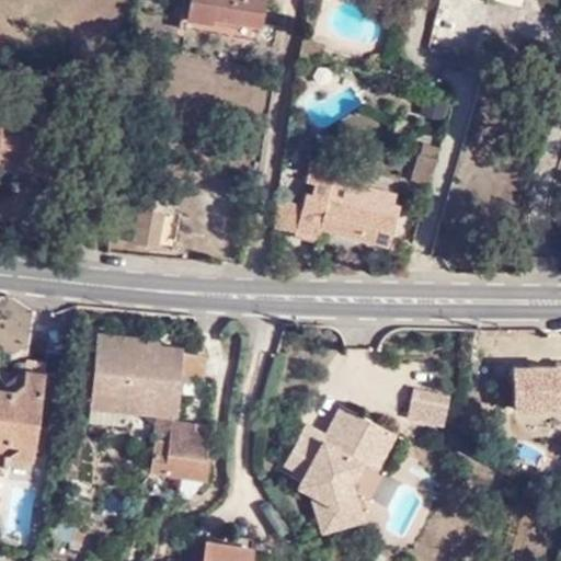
[(212,6),(258,16),(261,0),(190,0),(189,8),(209,13),(212,6)]
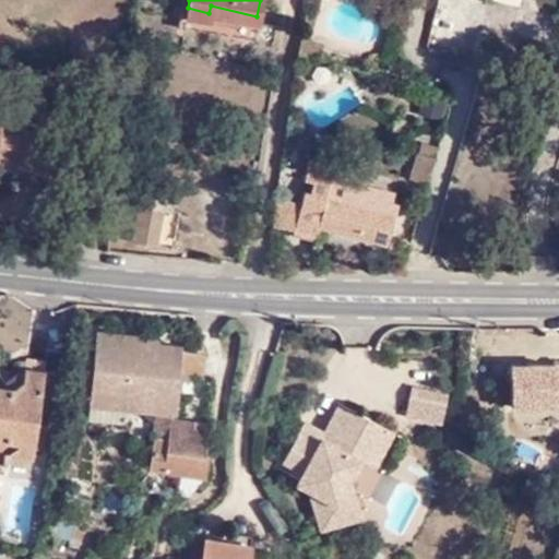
[(323,39),(304,37),(300,54),(321,56),(323,39)]
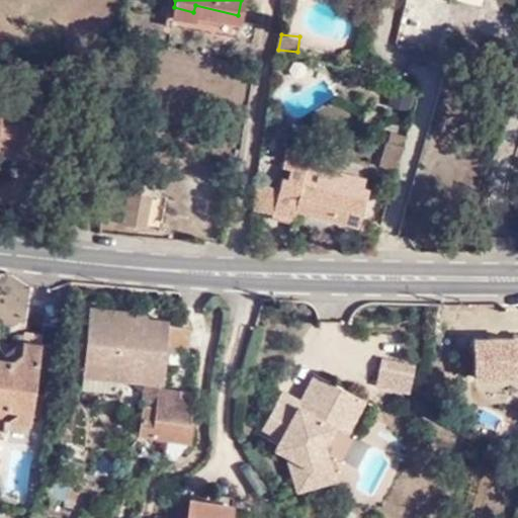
[(389,84),(385,92),(405,96),(407,89),(389,84)]
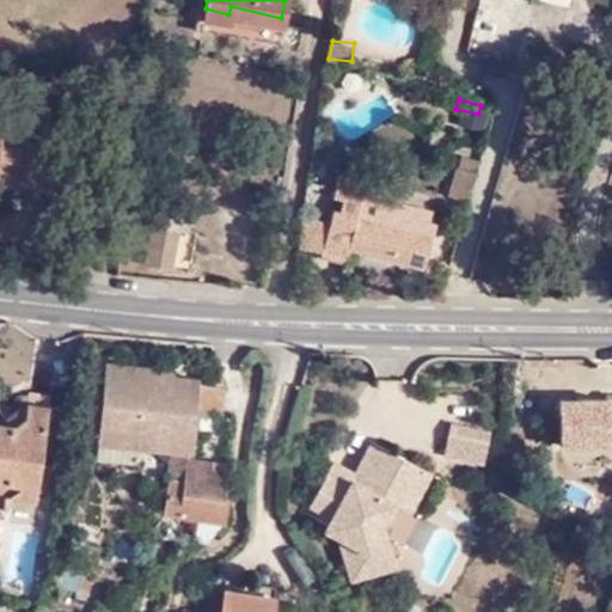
[(478,114),(456,109),(453,117),(476,123),(478,114)]
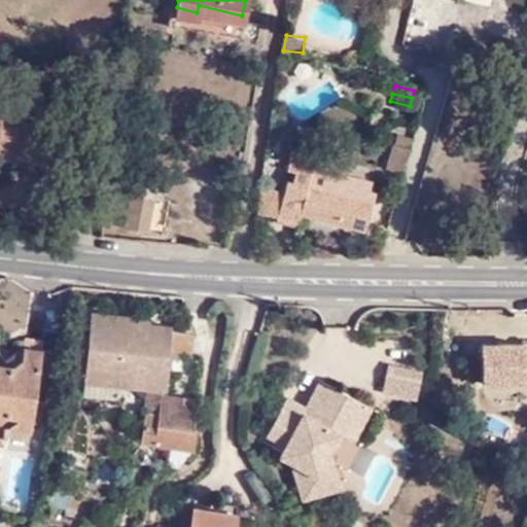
[(0,153),(39,159),(43,124),(44,120),(3,116),(3,108),(0,107),(0,153)]
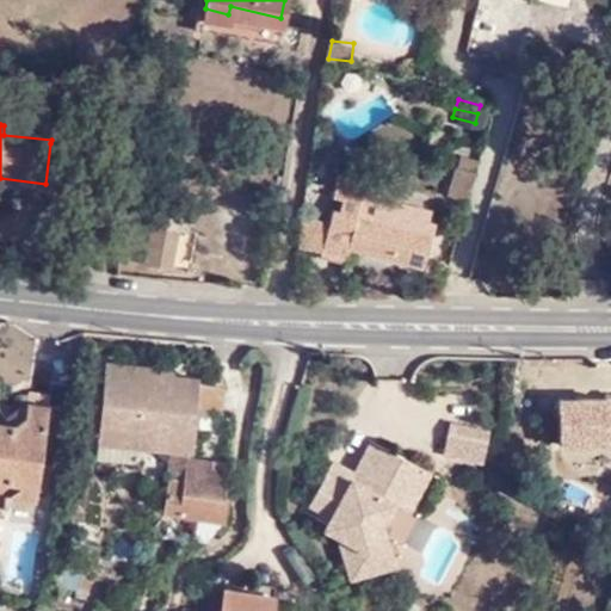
[(446,196),(462,203),(473,174),(457,168),(446,196)]
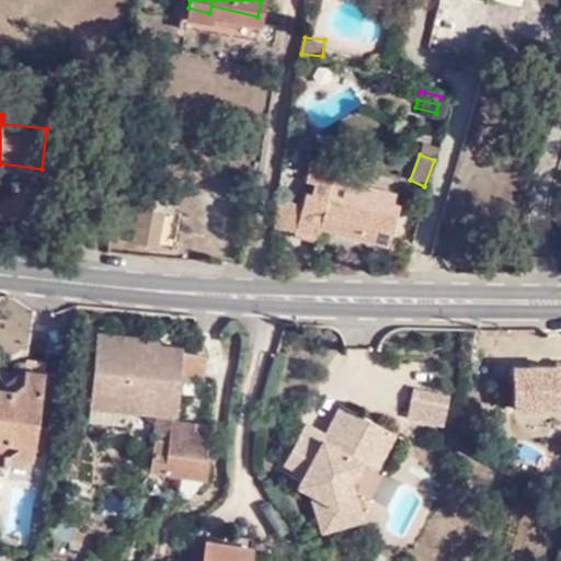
[(302,201),(298,213),(296,238),(316,242),(318,233),(387,247),(391,226),(388,226),(392,199),(364,193),(331,186),(333,172),(308,165),(305,187),(310,189),(309,201),(302,201)]
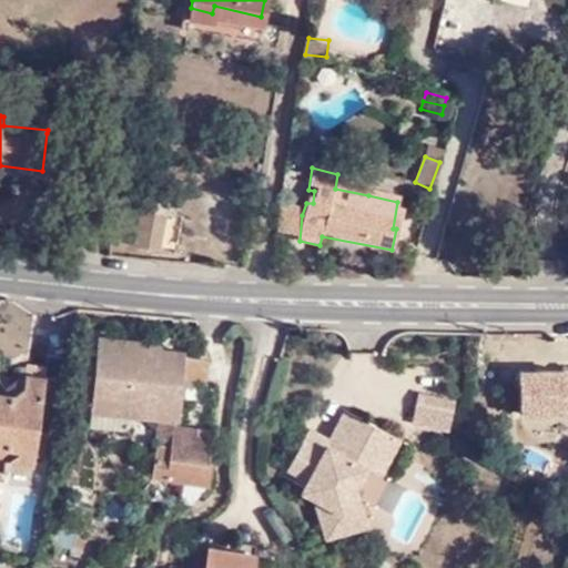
[(337,174),(335,189),(368,195),(372,182),(368,176),(355,173),(351,174),(340,173),(337,174)]
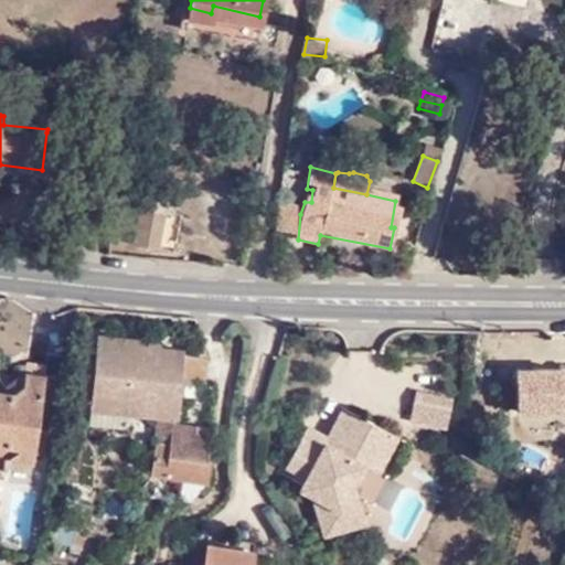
[(170,195),(128,192),(128,208),(131,209),(129,231),(138,231),(138,244),(160,244),(162,209),(169,209),(170,195)]
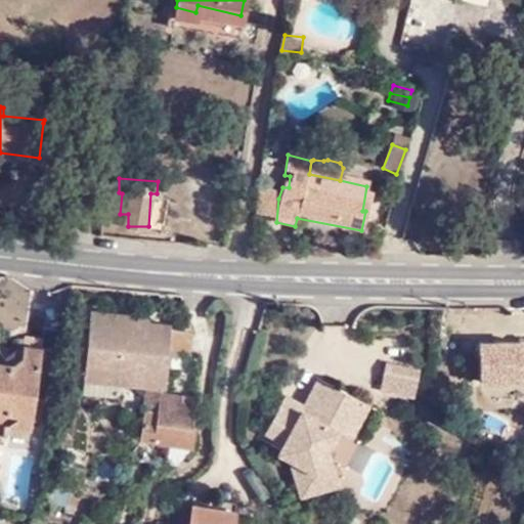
[(254,219),(276,222),(278,199),(258,195),(254,219)]
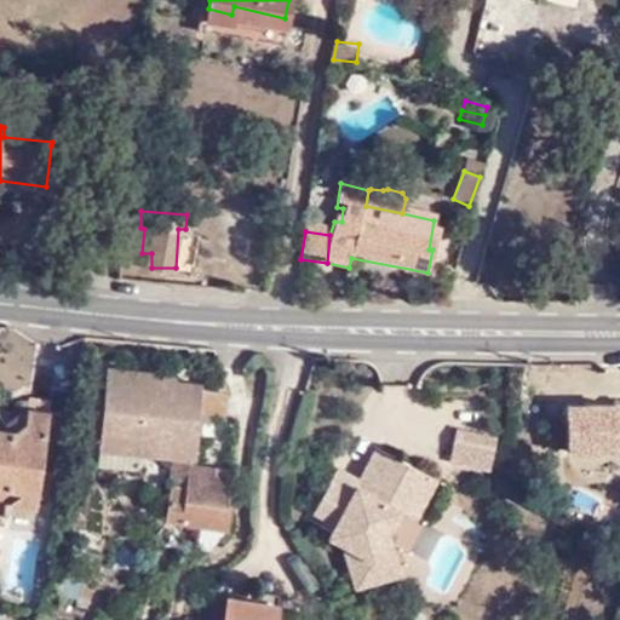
[(201,383),(202,377),(110,365),(101,432),(139,437),(138,451),(173,457),(171,474),(166,514),(201,517),(206,512),(230,516),(234,489),(230,489),(234,464),(194,458),(195,446),(199,407),(201,383)]
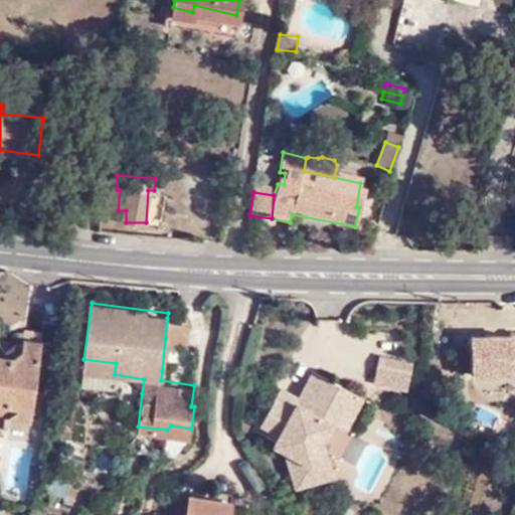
[(190,324),(167,318),(165,338),(186,343),(190,324)]
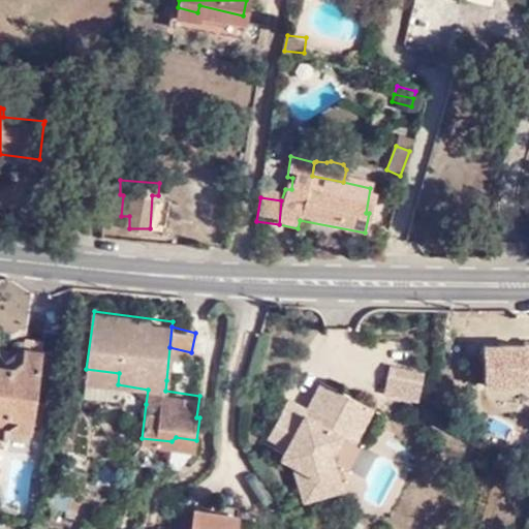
[(45,395),(35,394),(38,365),(40,347),(40,345),(24,345),(24,347),(23,354),(11,363),(2,363),(0,362),(0,417),(6,418),(5,425),(31,427),(32,418),(43,419),(45,395)]
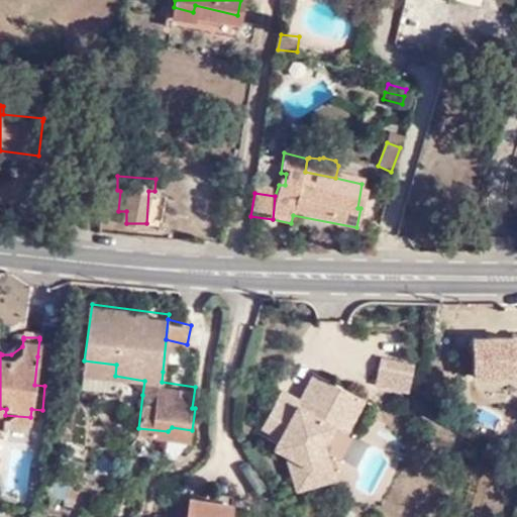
[(11,354),(22,346),(23,339),(13,338),(3,346),(2,354),(11,354)]
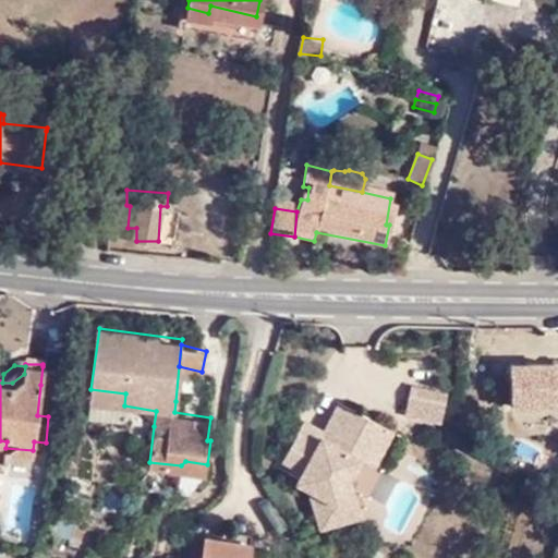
[(51,386),(53,367),(43,366),(40,385),(51,386)]
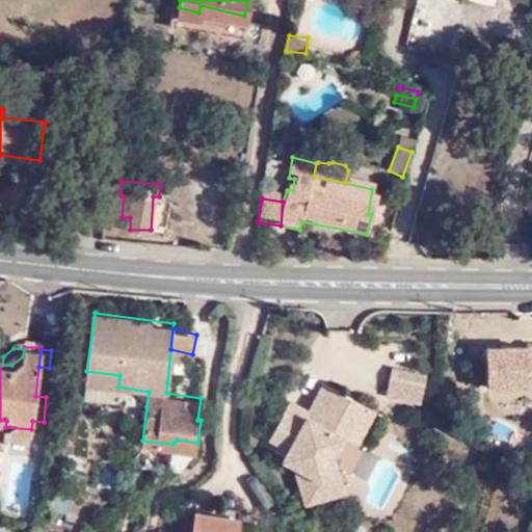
[(531,354),(509,354),(509,388),(531,388),(531,354)]
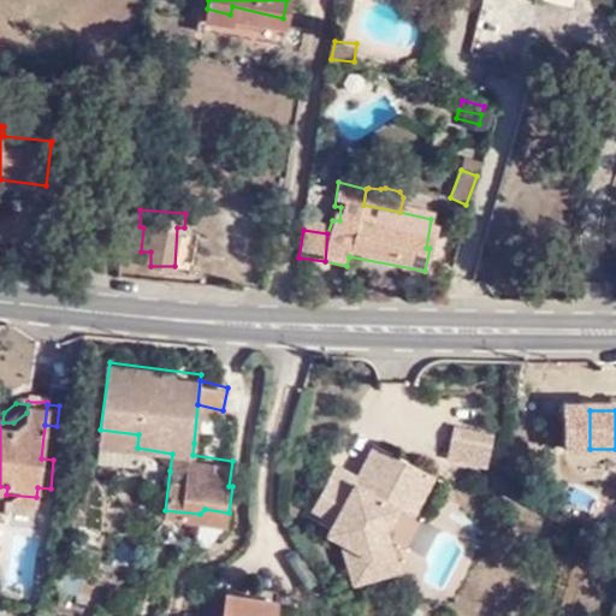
[(455,421),(450,437),(489,446),(493,431),(455,421)]
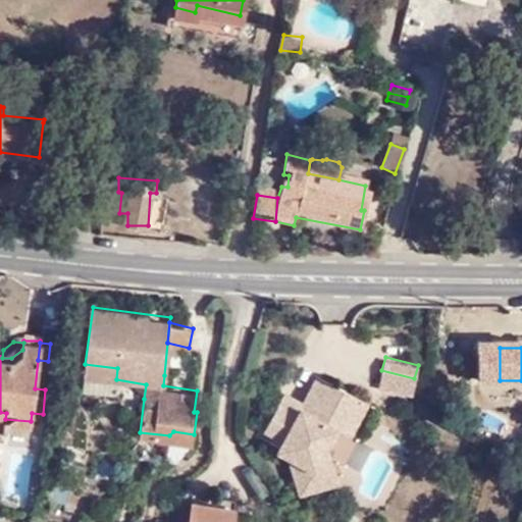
[(116,379),(117,368),(85,364),(84,383),(116,387),(116,379)]
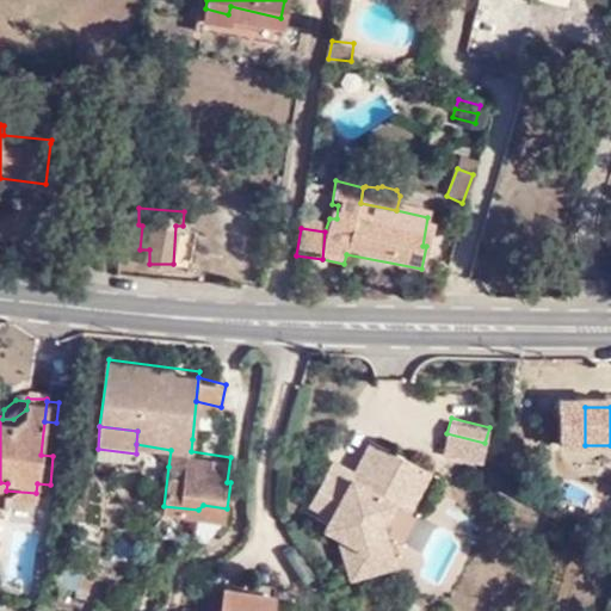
[(481,462),(485,443),(446,433),(442,450),(481,462)]
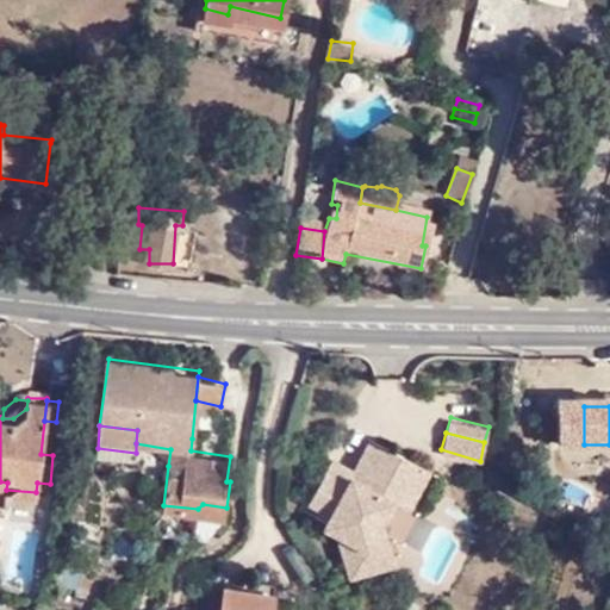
[(334,456),(309,504),(328,515),(321,528),(338,537),(349,582),(398,566),(384,524),(396,499),(412,509),(431,472),(369,439),(354,468),(334,456)]
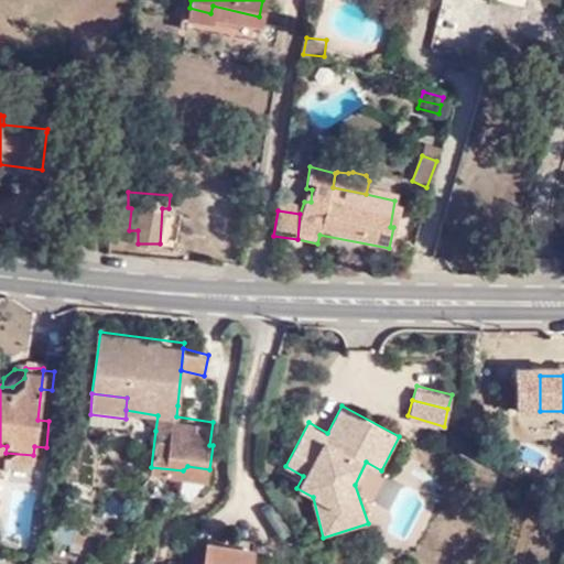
[(229,533),(227,545),(256,549),(258,538),(229,533)]
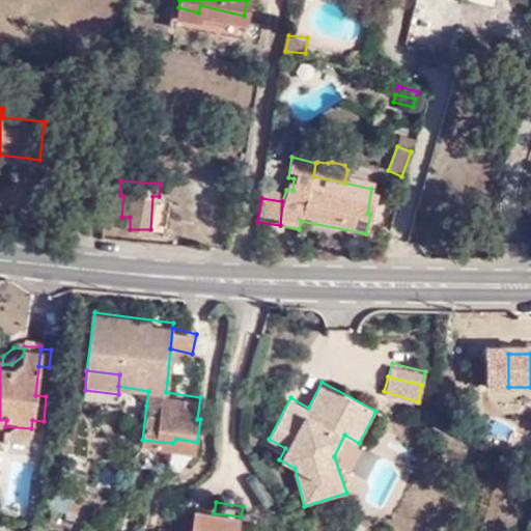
[(241,516),(214,513),(196,511),(194,530),(239,530),(242,518),(241,516)]
